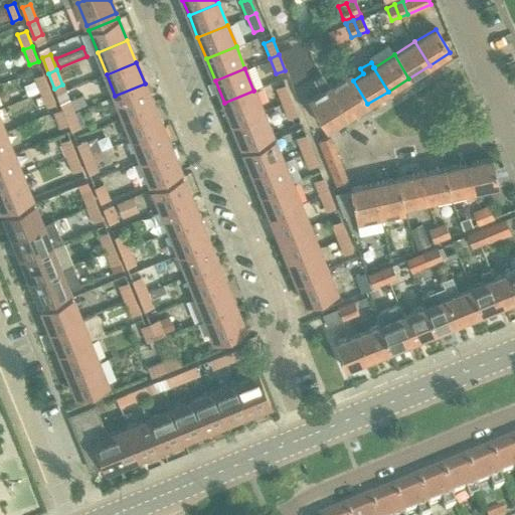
[(329,88),(330,88),(321,73),(313,79),(321,93),(308,101),(327,130),(347,117),(329,88)]
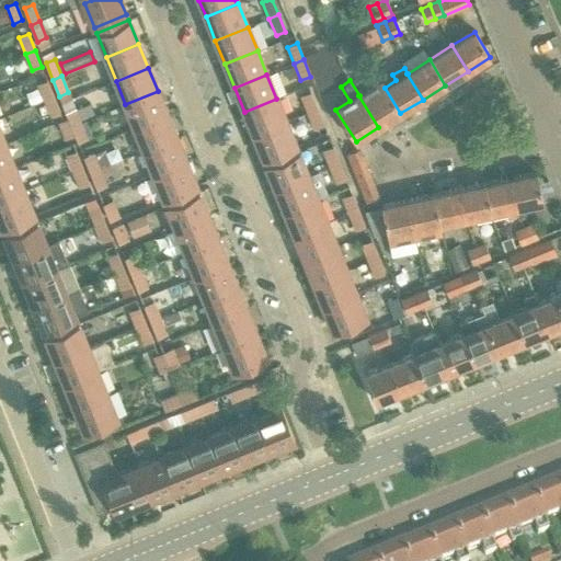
[(44,101),(54,98),(47,81),(37,84),(44,101)]
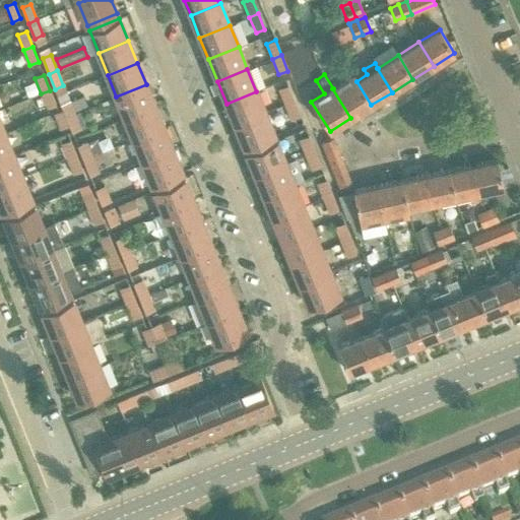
[(356,81),(352,75),(333,88),(332,88),(350,118),(371,105),(356,81)]
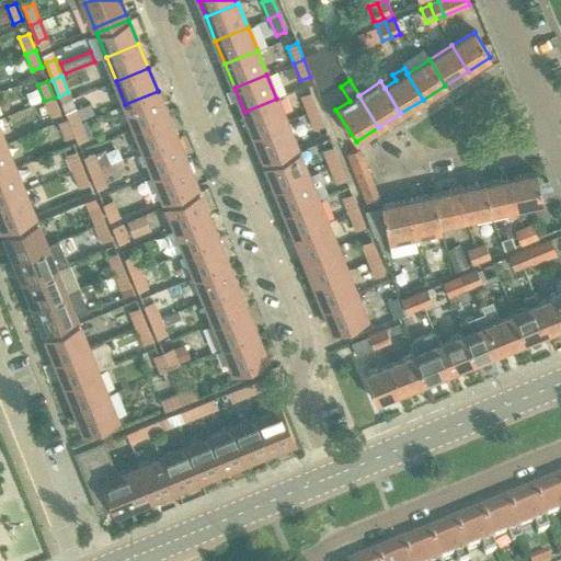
[(135,128),(168,115),(158,91),(125,104),(135,128)]
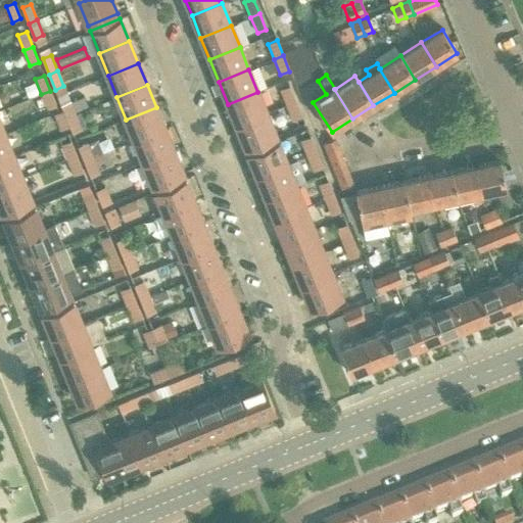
[(287,105),(295,102),(289,87),(280,90),(287,105)]
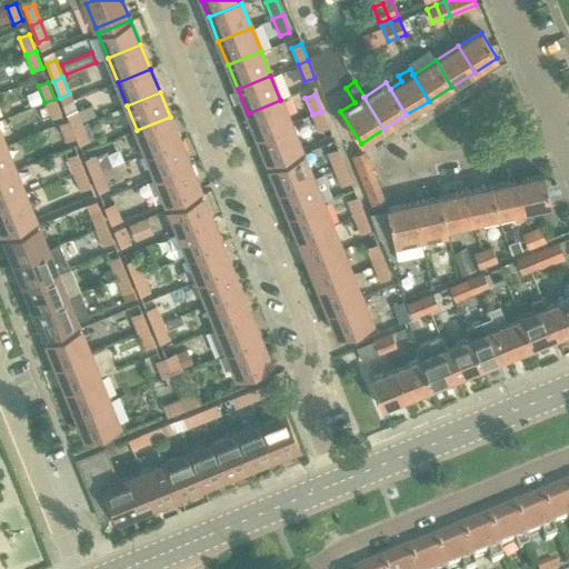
[(52,119),(61,116),(55,99),(45,102),(52,119)]
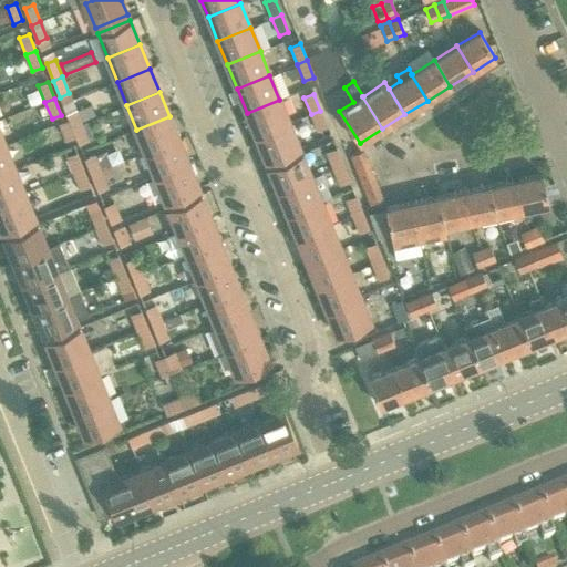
[(257,136),(289,123),(279,100),(247,113),(257,136)]
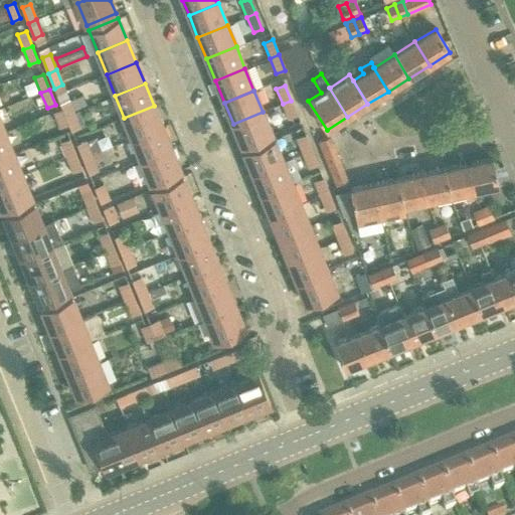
[(65,117),(74,113),(68,98),(59,102),(62,109),(65,117)]
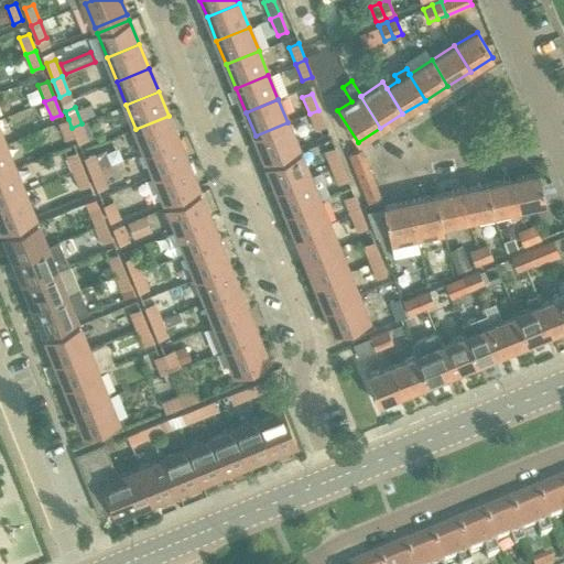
[(316,130),(325,127),(318,110),(310,114),(316,130)]
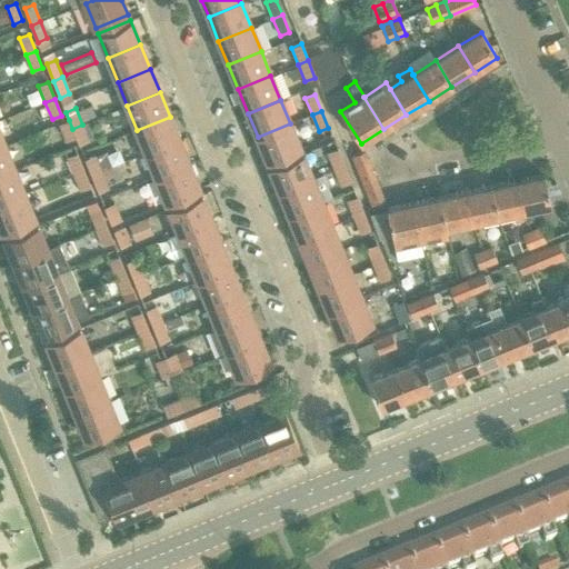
[(147,155),(179,141),(170,117),(137,130),(147,155)]
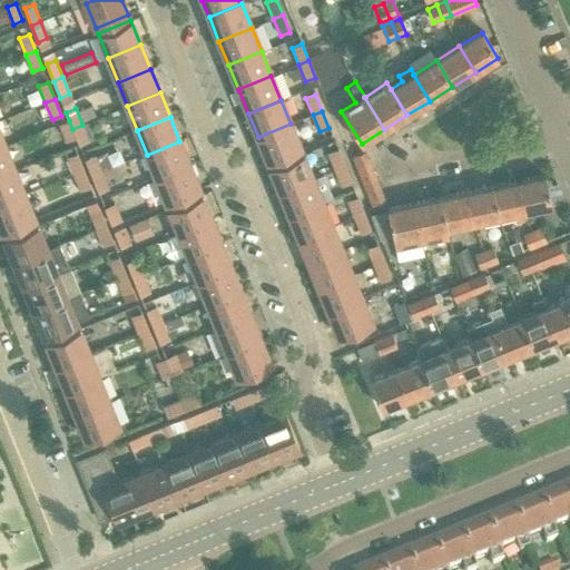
[(69,120),(60,125),(64,134),(67,141),(77,138),(72,129),(69,120)]
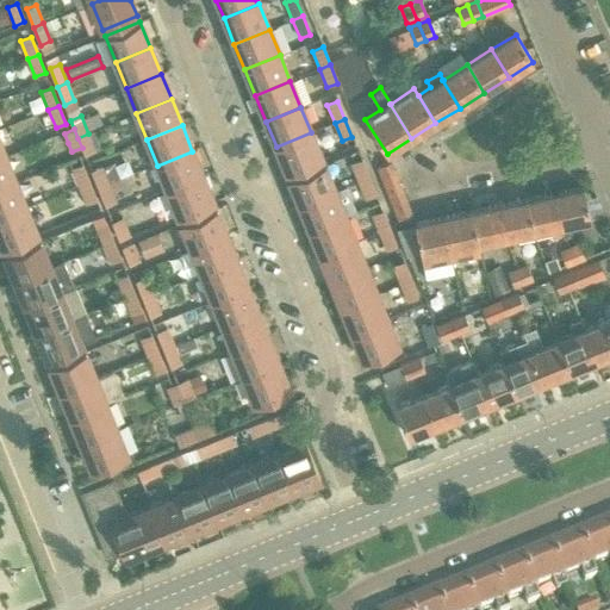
[(286,173),(322,159),(311,132),(277,147),(286,173)]
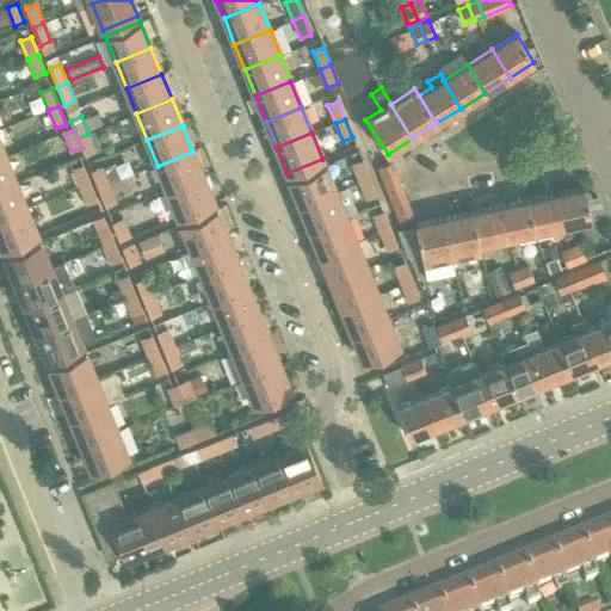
[(85,156),(96,152),(88,134),(78,139),(82,148),(85,156)]
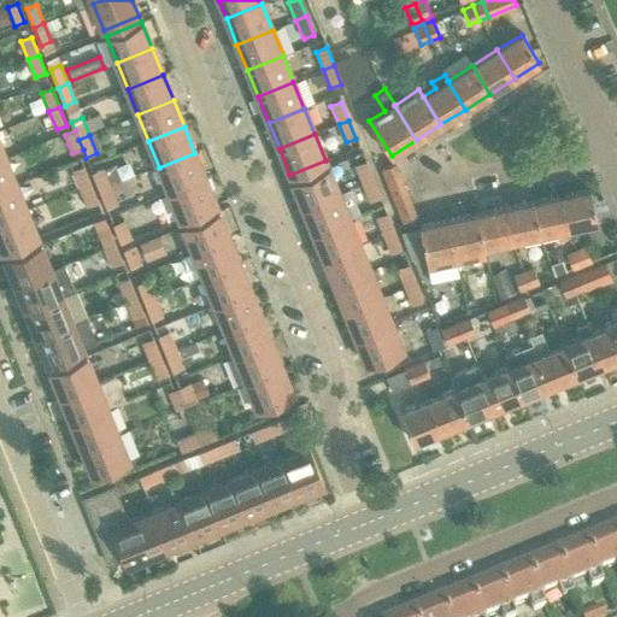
[(170,193),(205,178),(194,153),(159,168),(170,193)]
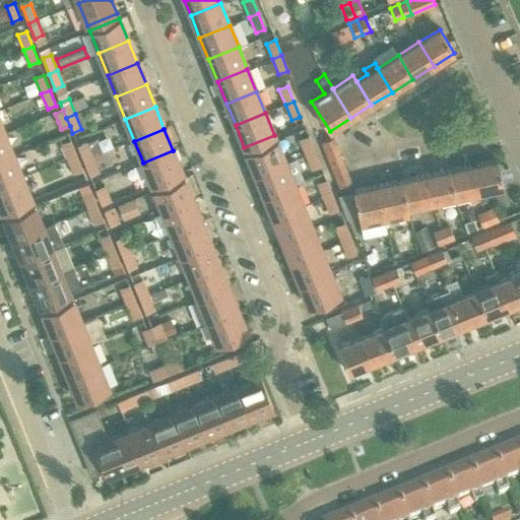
[(0,161),(14,156),(5,134),(0,135),(0,161)]
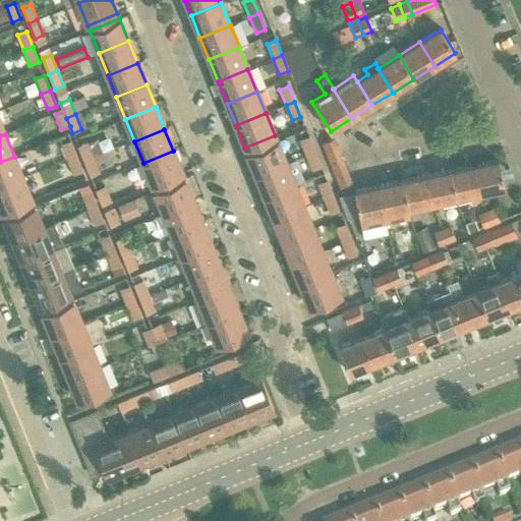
[(306,156),(314,152),(308,136),(300,139),(306,156)]
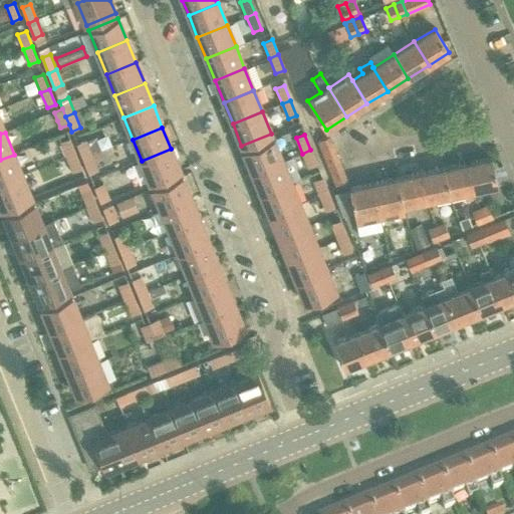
[(332,148),(328,137),(316,142),(321,153),(332,148)]
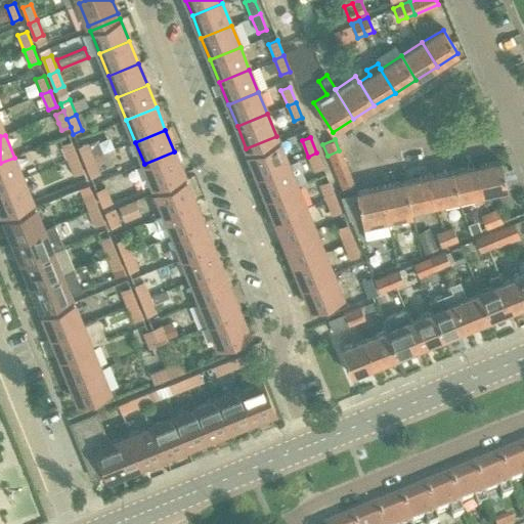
[(69,161),(77,157),(71,141),(61,145),(69,161)]
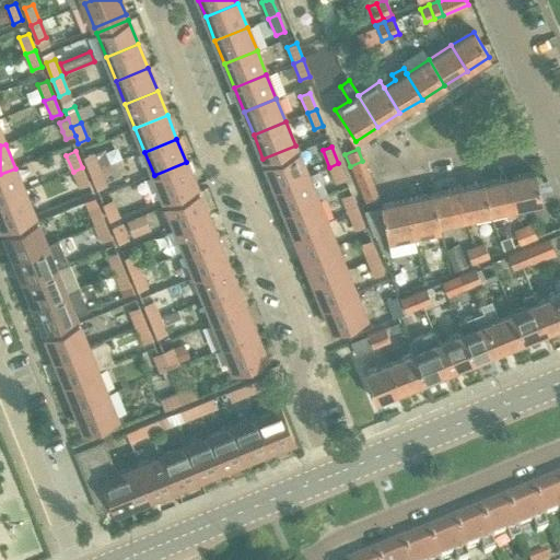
[(275,188),(307,175),(298,152),(266,164),(275,188)]
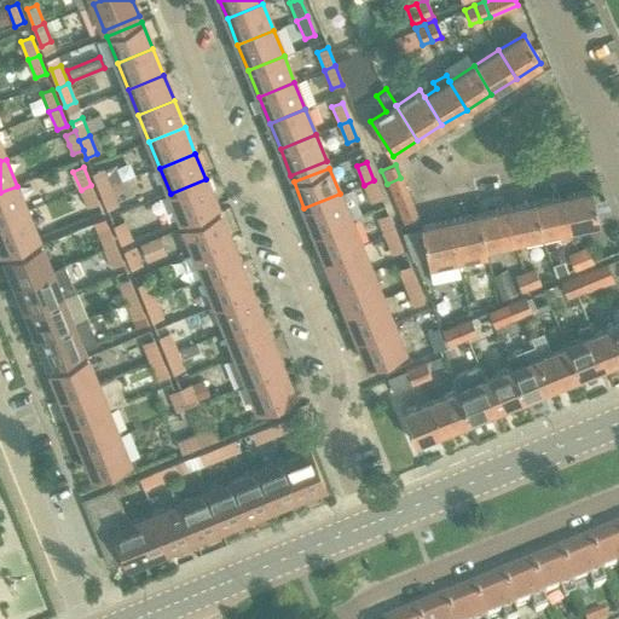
[(100,192),(110,187),(103,169),(93,173),(100,192)]
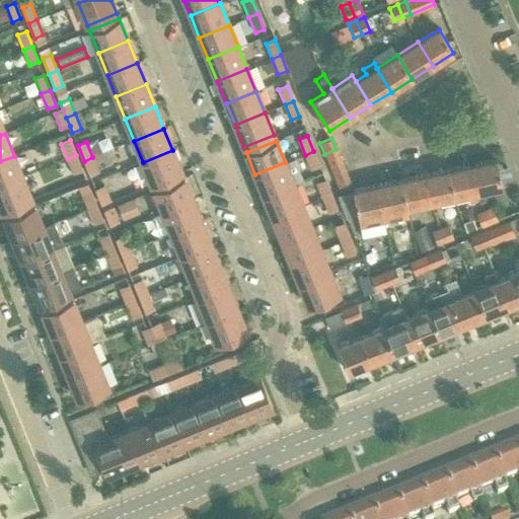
[(341,160),(336,149),(324,154),(328,165),(341,160)]
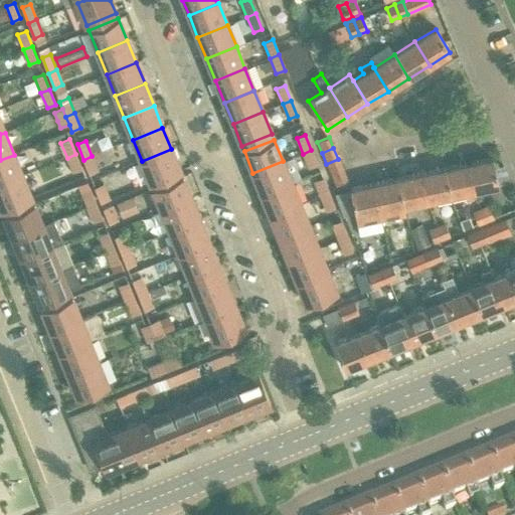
[(151,183),(180,171),(171,149),(142,161),(151,183)]
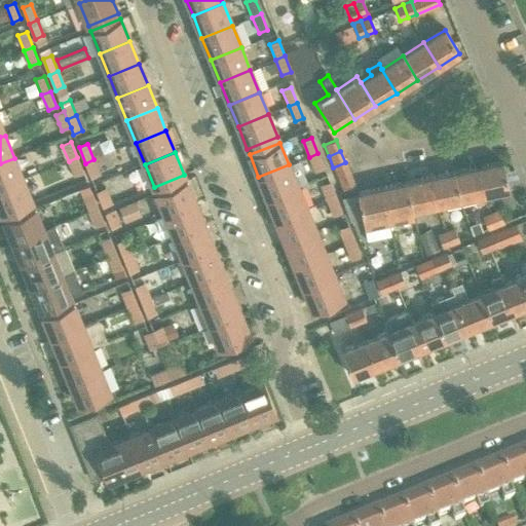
[(315,173),(324,168),(317,153),(309,157),(315,173)]
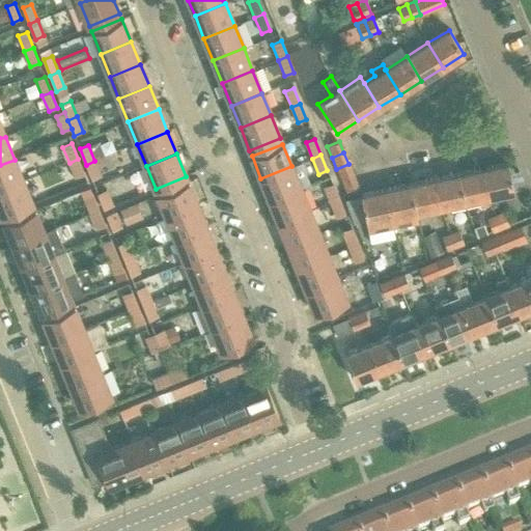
[(76,178),(84,174),(78,159),(70,163),(76,178)]
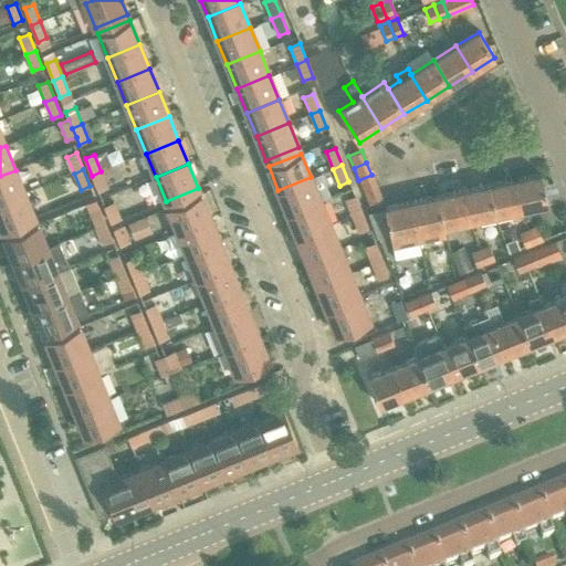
[(0,203),(25,194),(16,170),(0,176),(0,203)]
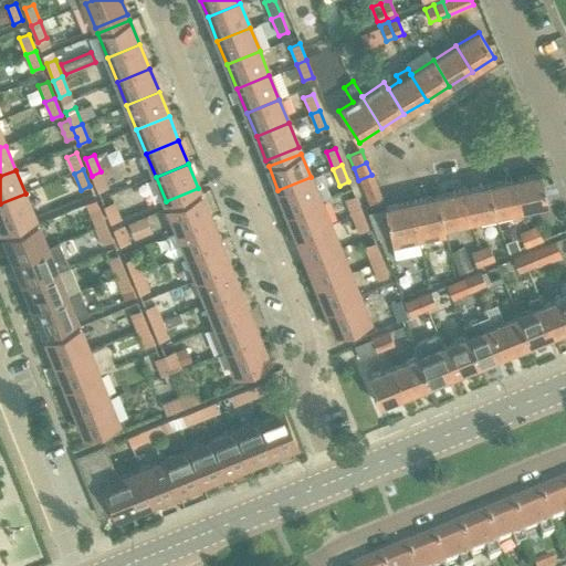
[(98,192),(107,188),(101,171),(92,176),(98,192)]
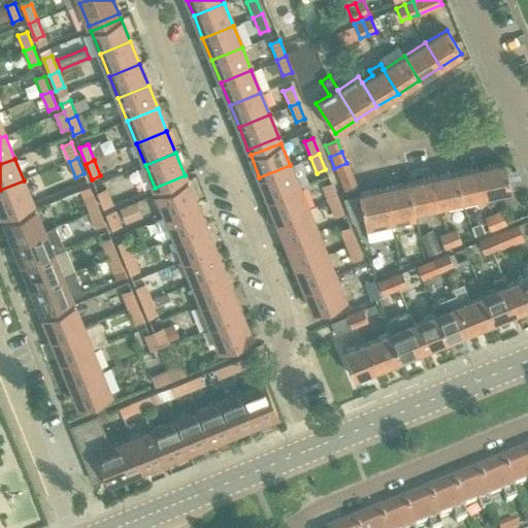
[(352,174),(347,163),(334,168),(339,179),(352,174)]
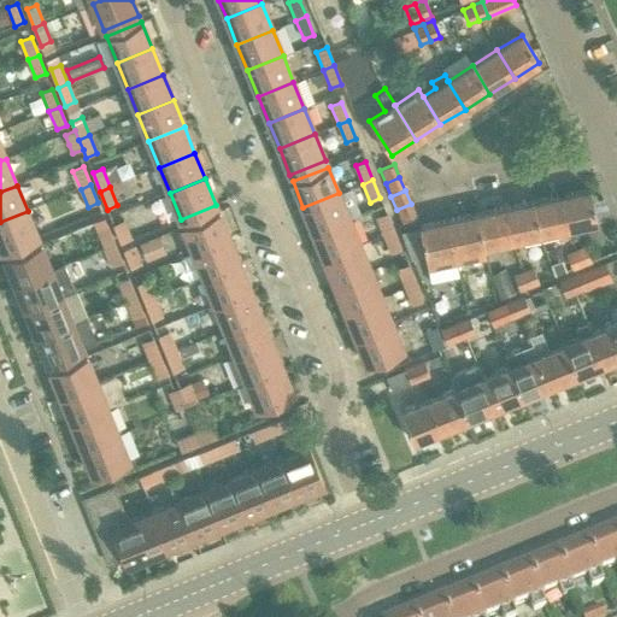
[(562,198),(569,230),(597,224),(591,192),(562,198)]
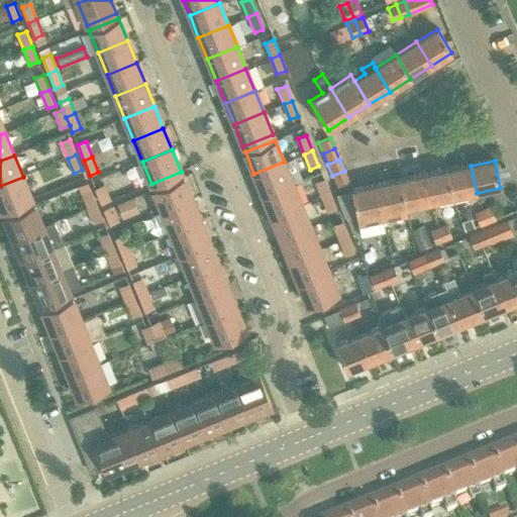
[(263,196),(293,184),(284,162),(253,174),(263,196)]
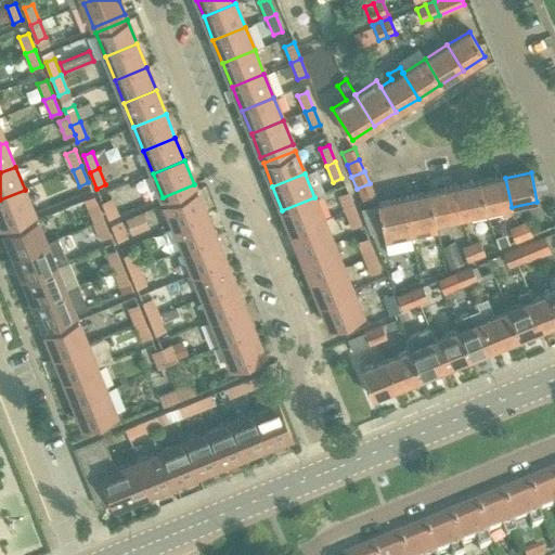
[(486,213),(512,207),(505,178),(479,183),(486,213)]
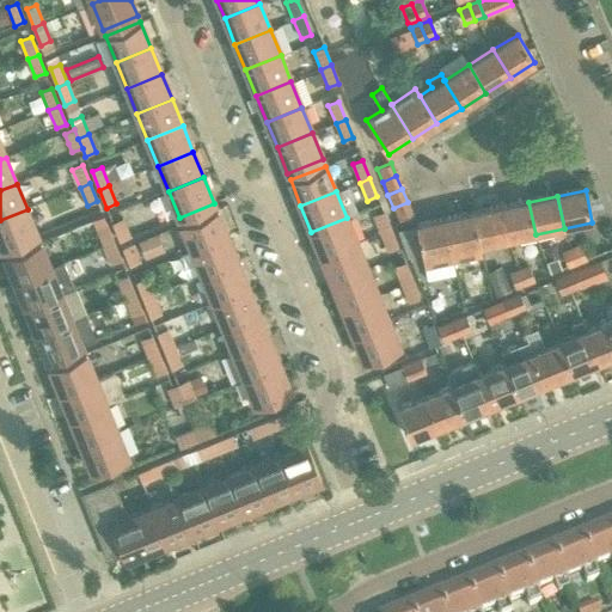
[(414,215),(408,202),(393,208),(399,221),(414,215)]
